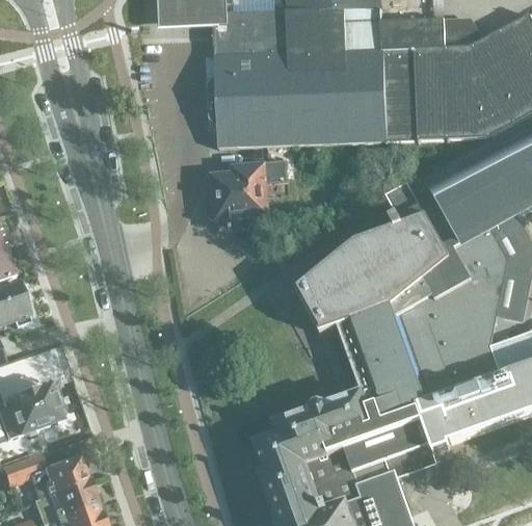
[(229,26),(227,0),(153,0),(154,30),(182,28),(229,26)]
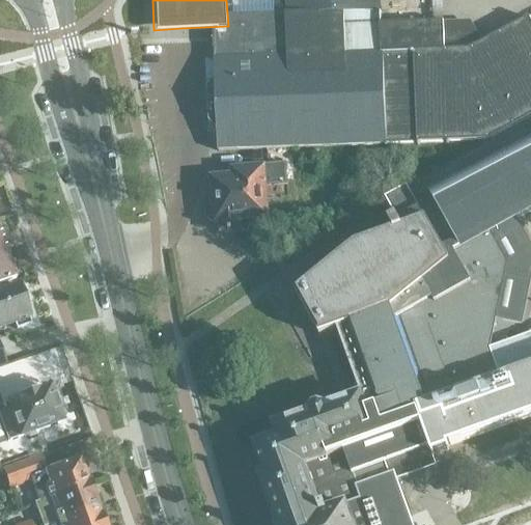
[(530,17),(529,12),(471,45),(445,46),(444,18),(381,20),(380,0),(285,0),(286,9),(213,11),(216,75),(208,83),(210,118),(218,126),(219,146),(486,136),(530,112),(530,17)]
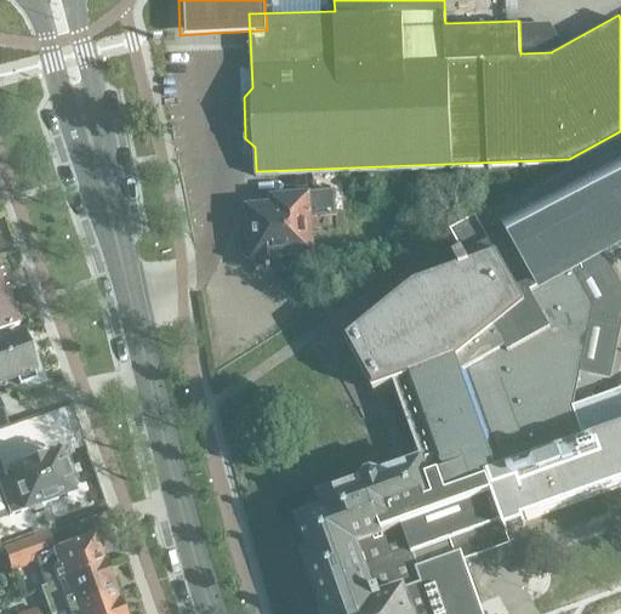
[(450,227),(465,251),(456,257),(460,263),(415,280),(343,333),(372,387),(393,380),(421,458),(381,472),(379,472),(364,477),(362,478),(322,494),(326,507),(298,517),(311,550),(305,552),(326,613),(484,613),(461,547),(456,550),(451,535),(502,517),(506,527),(525,519),(524,516),(620,479),(620,382),(570,401),(588,316),(620,322),(620,278),(604,249),(620,239),(620,152),(501,215),(508,228),(490,239),(477,212),(450,227)]
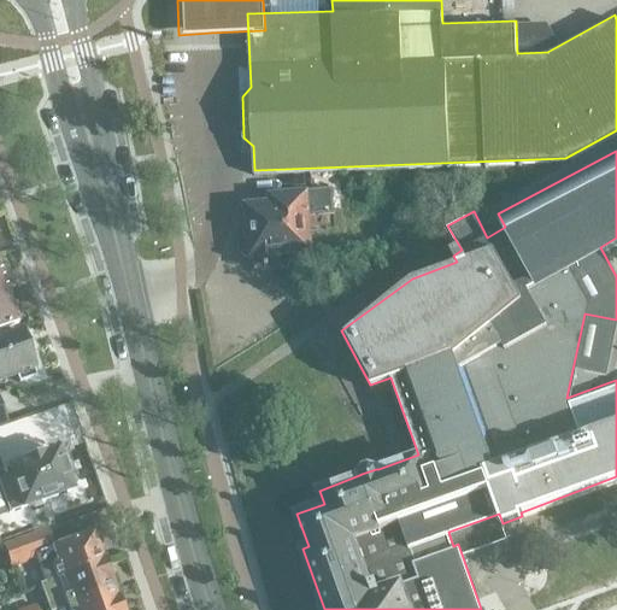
[(312,260),(309,226),(307,212),(330,210),(328,183),(304,186),(304,187),(288,188),(289,192),(265,194),(265,201),(247,203),(250,233),(245,233),(240,239),(240,248),(247,253),(258,253),(259,264),(312,260)]
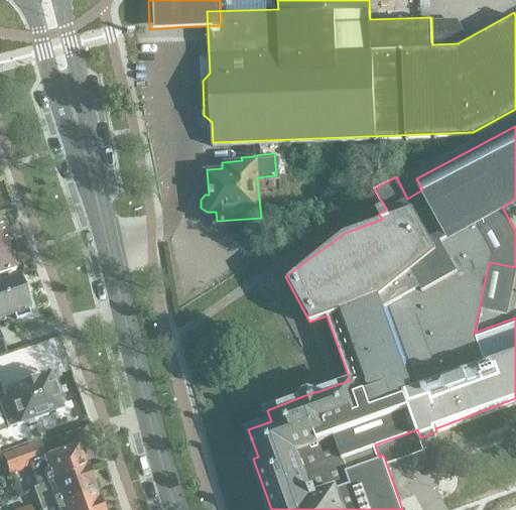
[(0,271),(15,266),(15,265),(19,259),(16,252),(9,251),(6,241),(0,242),(0,271)]
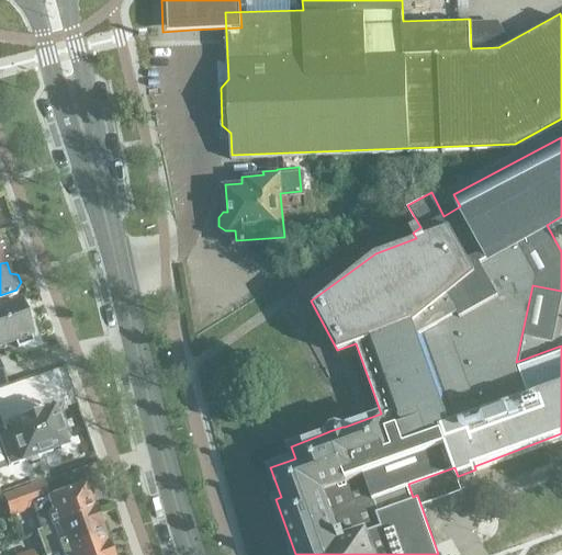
[(31,328),(30,325),(34,320),(31,313),(25,313),(20,297),(0,304),(0,339),(14,335),(18,344),(33,339),(30,329),(31,328)]
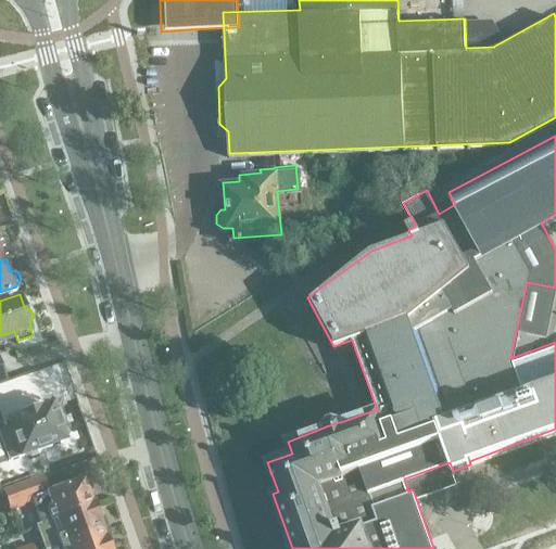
[(63,434),(66,429),(64,421),(59,421),(52,403),(41,406),(41,405),(20,412),(21,413),(0,420),(0,430),(10,457),(25,451),(30,455),(38,451),(39,446),(65,437),(63,434)]
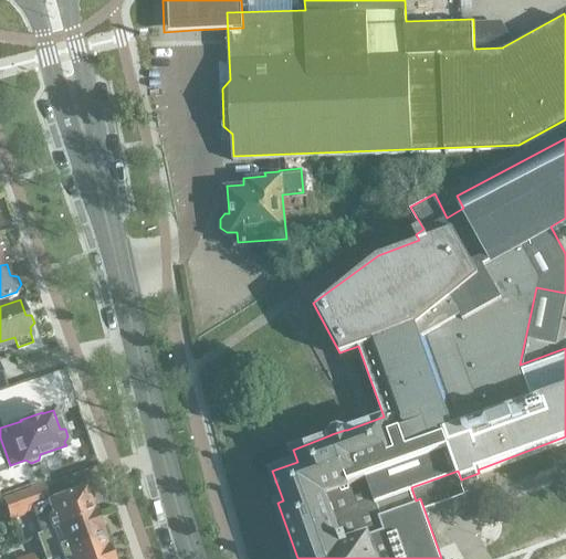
[(42,530),(94,512),(91,502),(93,496),(91,487),(85,486),(84,485),(50,497),(43,478),(2,494),(10,516),(34,507),(41,528),(42,530)]
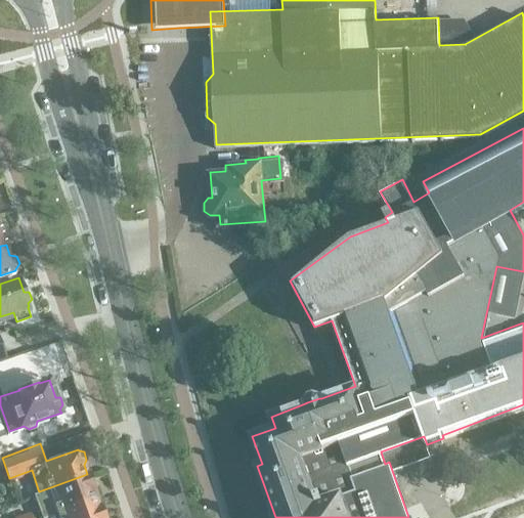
[(52,513),(97,495),(89,473),(87,474),(39,491),(38,489),(34,491),(43,516),(52,513)]
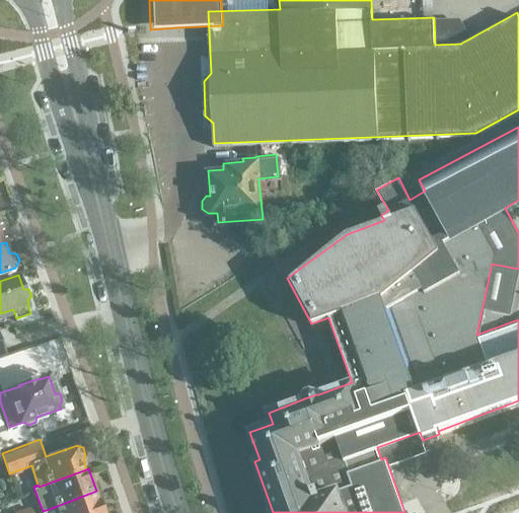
[(104,512),(96,491),(52,508),(53,512),(104,512)]
